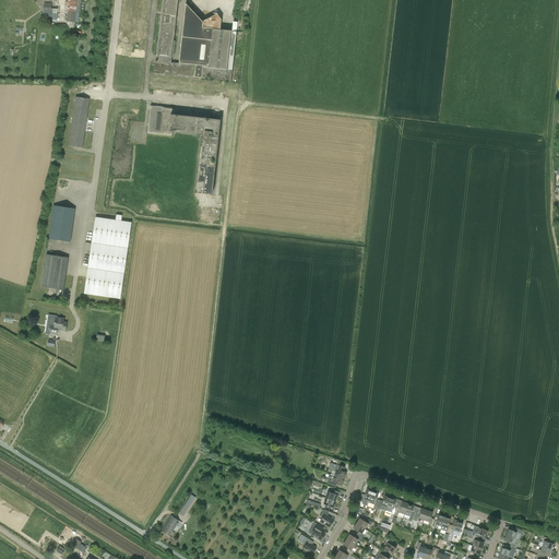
[(66,1),(64,11),(75,12),(81,12),(81,0),(67,0),(68,1),(66,1)]
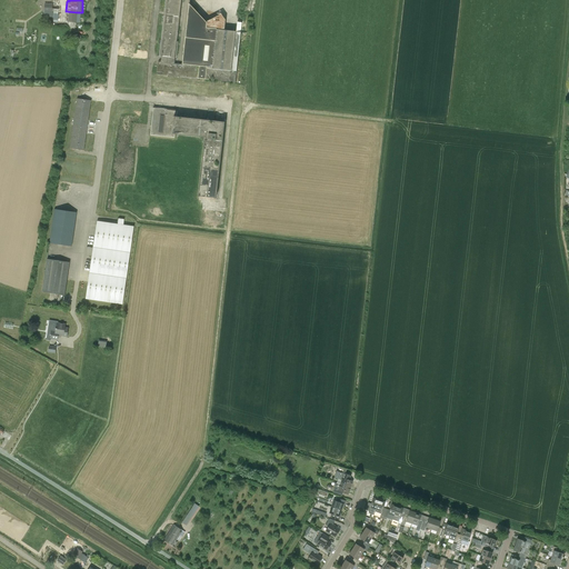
[(175,58),(181,0),(165,0),(159,56),(175,58)]
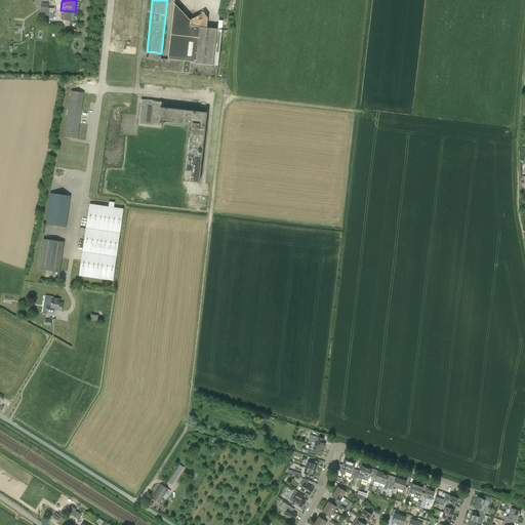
[(64,11),(63,21),(70,21),(71,12),(64,11)]
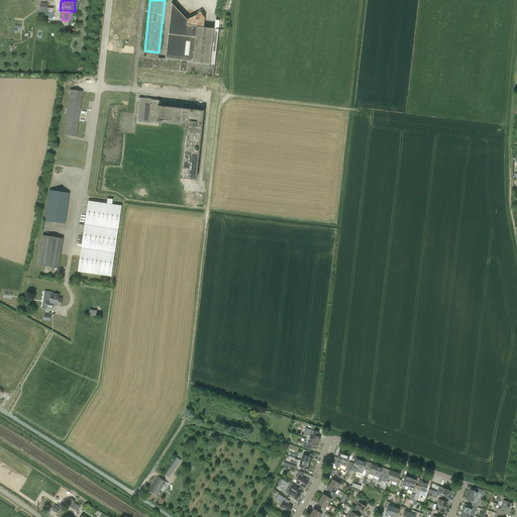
[(191,26),(186,73),(214,76),(215,65),(214,65),(218,29),(219,29),(219,20),(215,20),(214,29),(214,28),(191,26)]
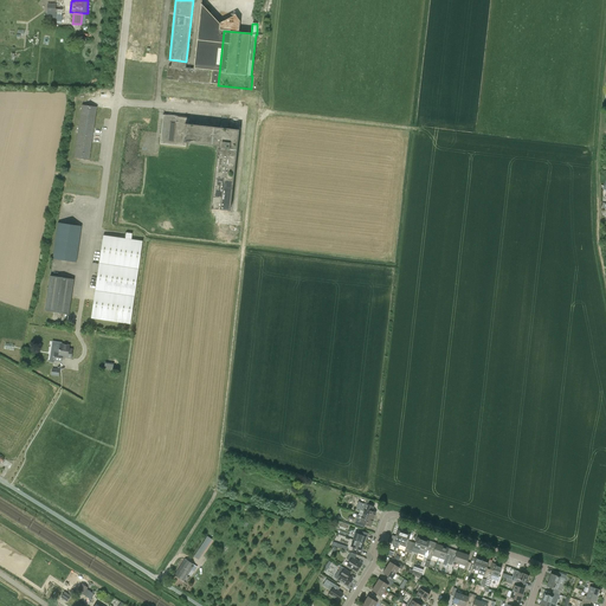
[(211,84),(212,71),(168,65),(167,79),(211,84)]
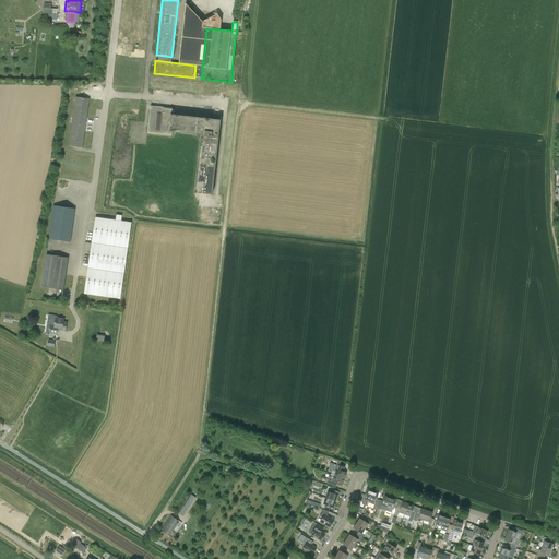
[(80,97),(75,97),(73,114),(86,115),(88,98),(80,97)]
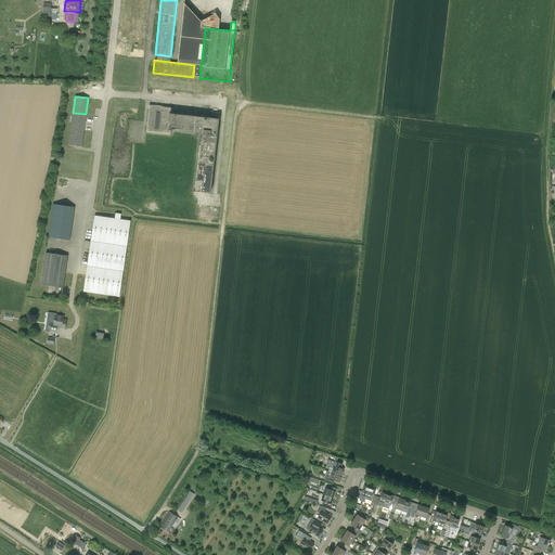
[(170,134),(170,131),(199,134),(193,191),(210,193),(219,119),(172,114),(173,107),(150,105),(146,132),(170,134)]
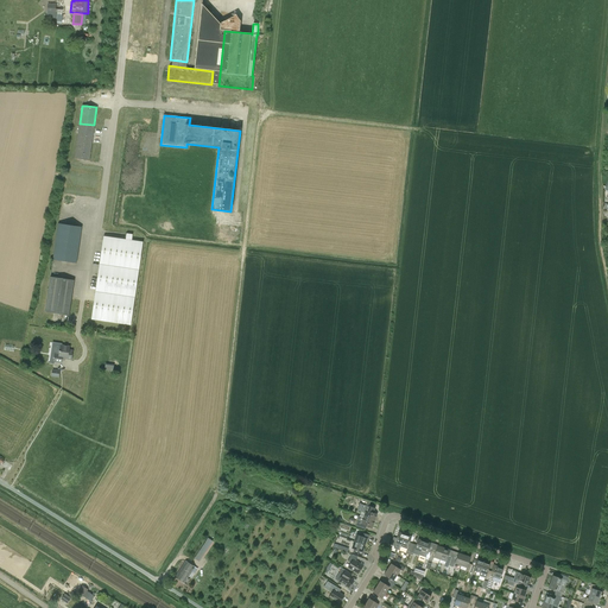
[(94,125),(80,124),(77,140),(92,143),(94,125)]
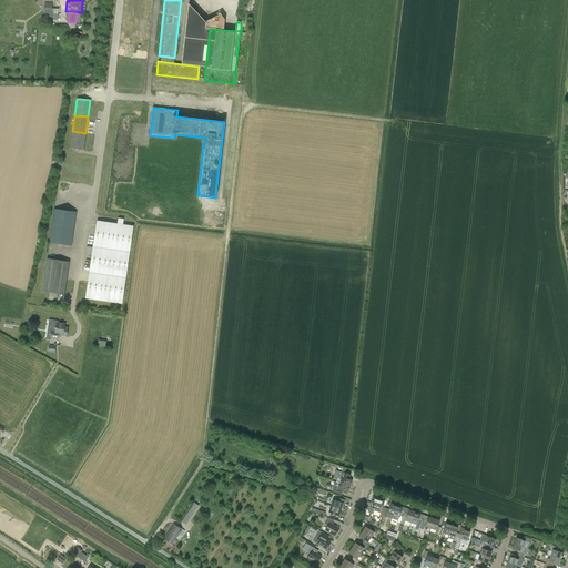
[(74,149),(83,150),(85,133),(72,131),(70,148),(74,149)]
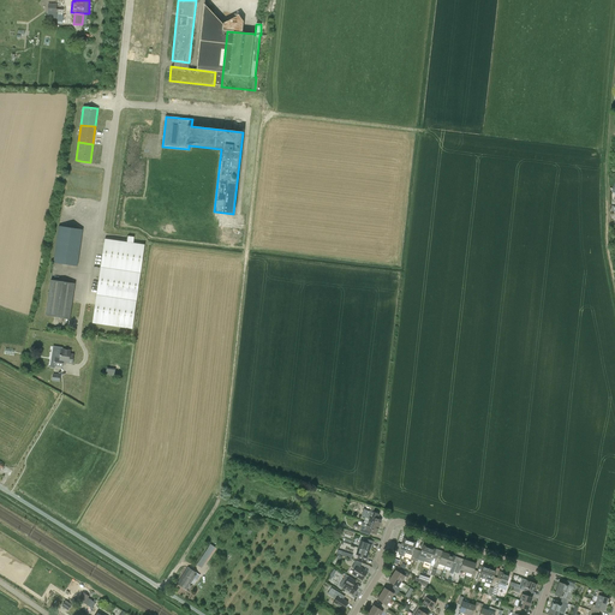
[(78,267),(83,230),(59,226),(53,263),(78,267)]
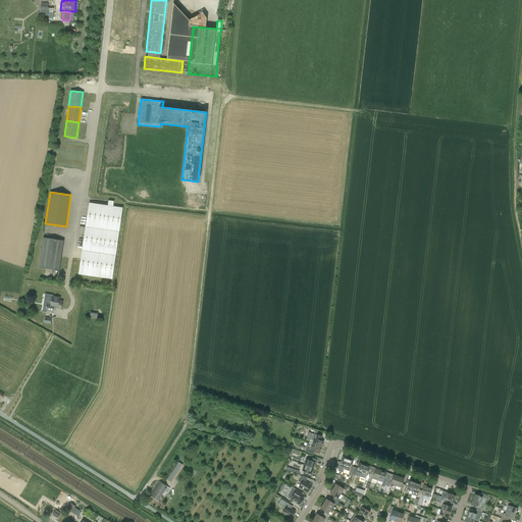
[(108,209),(92,207),(84,260),(82,274),(109,278),(119,210),(108,209)]
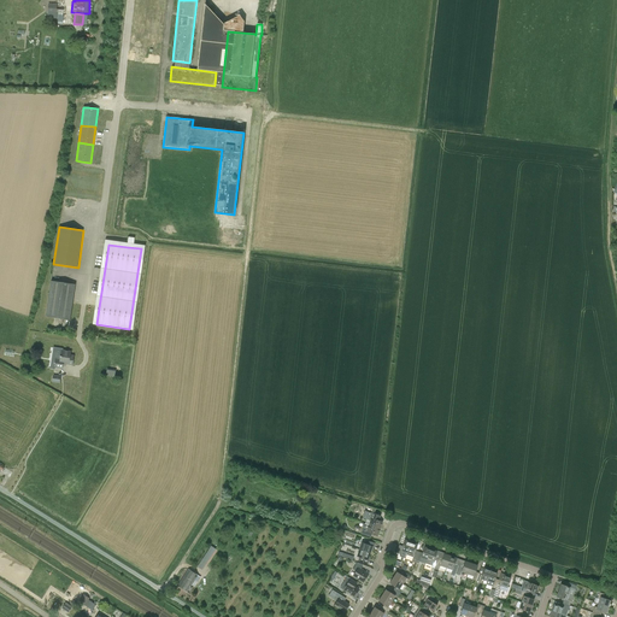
[(72,304),(75,285),(51,281),(46,317),(54,318),(70,321),(72,304)]
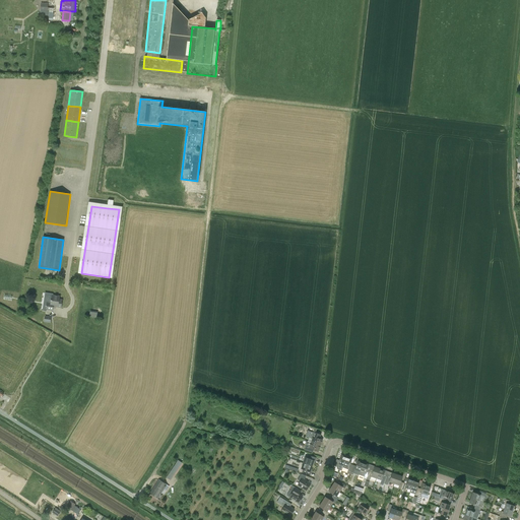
[(61,307),(62,300),(59,300),(59,297),(52,296),(52,294),(47,294),(46,300),(51,301),(51,303),(47,303),(46,310),(53,311),(54,306),(61,307)]
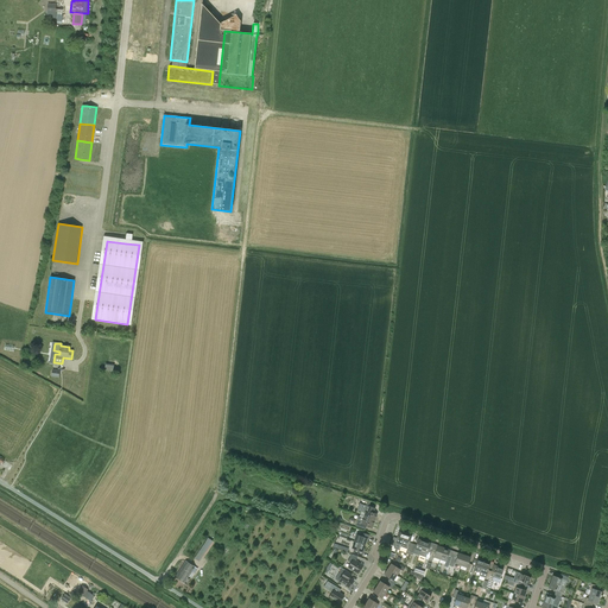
[(0,462),(2,463),(4,464),(2,467),(10,470),(13,466),(6,461),(0,457),(0,462)]
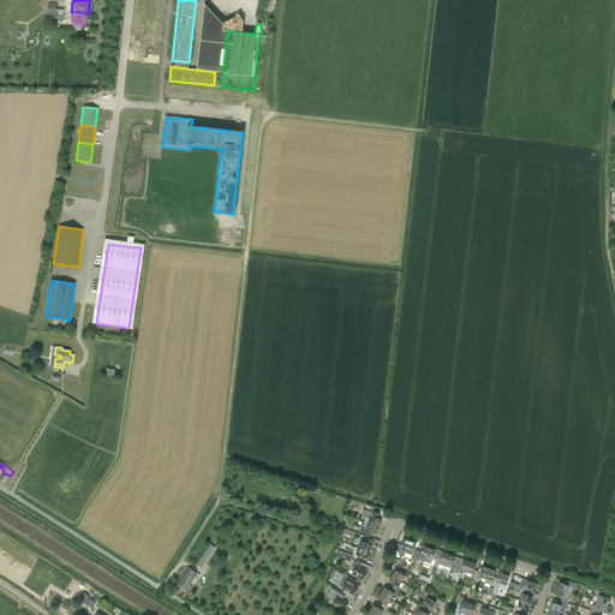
[(377,519),(380,514),(364,509),(362,515),(362,517),(369,519),(368,523),(368,524),(378,527),(381,520),(377,519)]
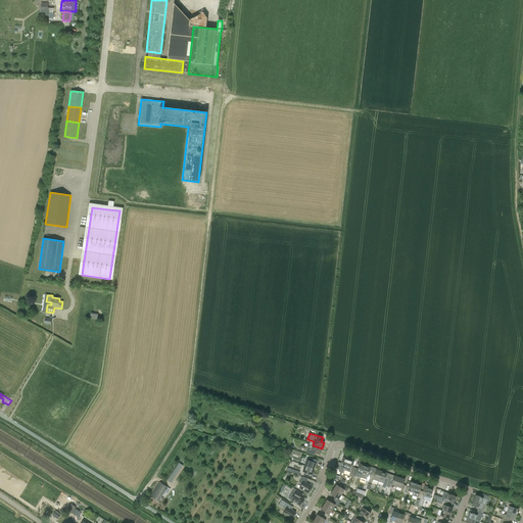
[(313,455),(314,452),(320,454),(322,448),(313,445),(313,444),(310,443),(307,444),(307,446),(307,447),(305,453),(313,455)]
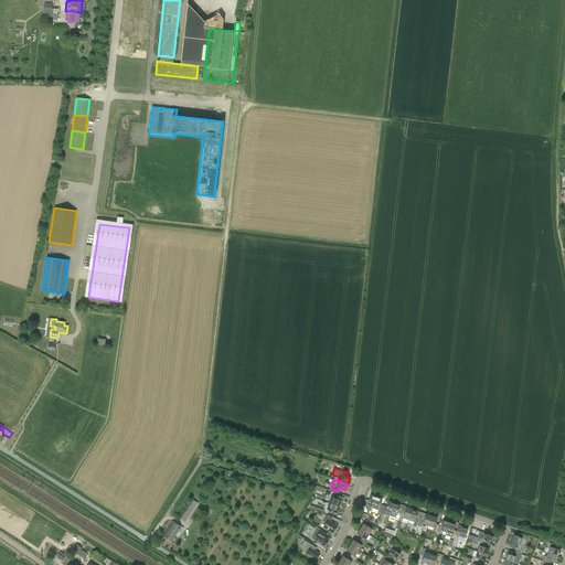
[(343,498),(334,494),(333,498),(331,497),(329,503),(339,507),(340,502),(341,502),(343,498)]
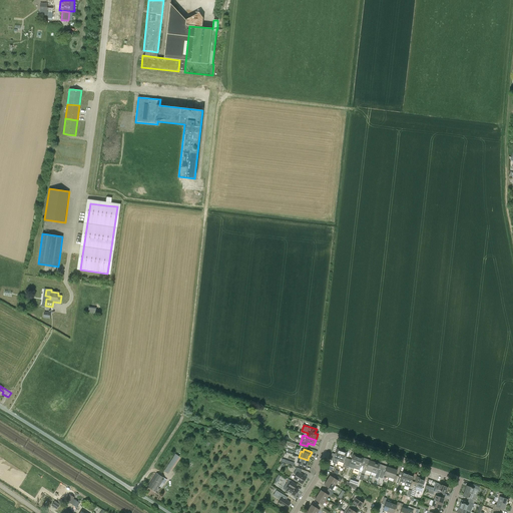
[(332,453),(330,460),(332,461),(333,463),(337,464),(338,461),(339,460),(342,451),(337,449),(335,454),(332,453)]
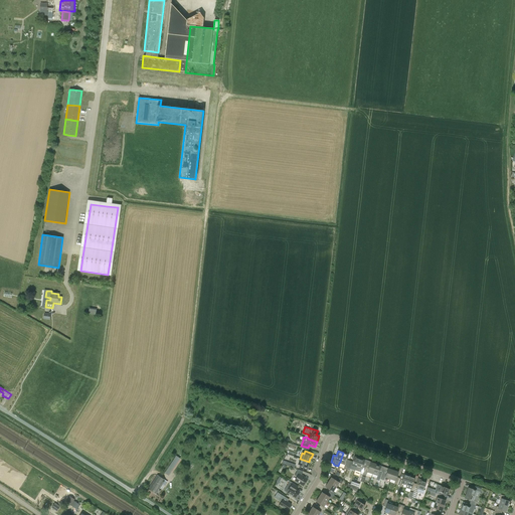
[(340,462),(339,463),(345,465),(344,468),(343,468),(346,469),(349,461),(347,460),(348,455),(343,453),(340,462)]
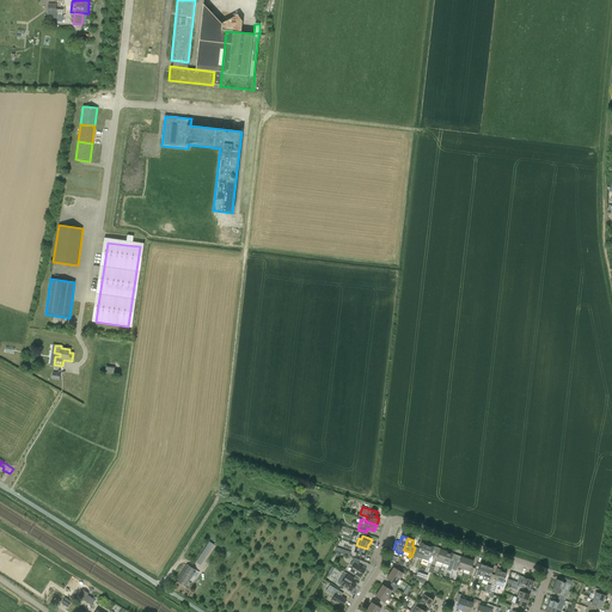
[(214,544),(209,542),(196,562),(201,564),(214,544)]
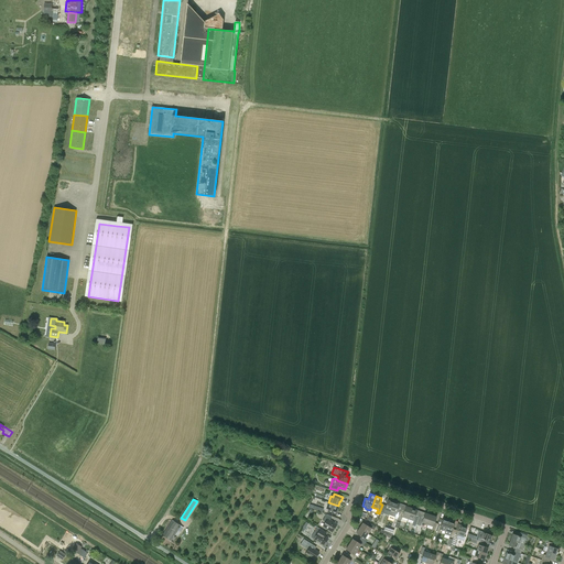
[(382,514),(384,509),(390,511),(393,501),(388,500),(386,506),(382,505),(379,513),(382,514)]
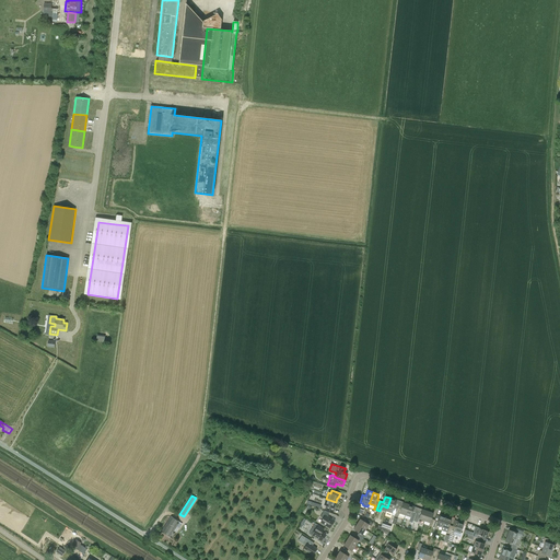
[(395,506),(397,500),(391,498),(387,508),(386,512),(392,513),(392,515),(395,516),(398,508),(395,506)]
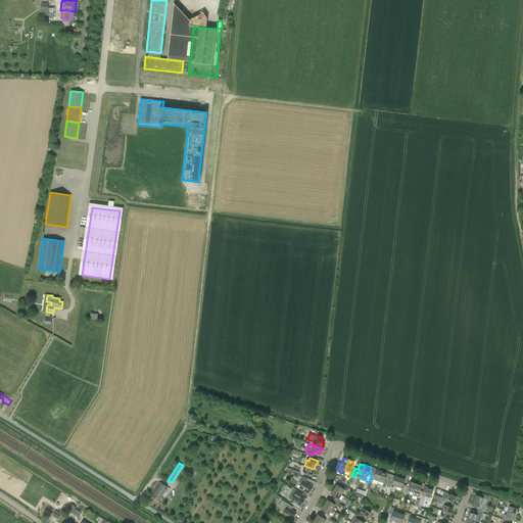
[(312,478),(313,473),(312,473),(314,469),(304,466),(302,471),(305,472),(303,475),(312,478)]
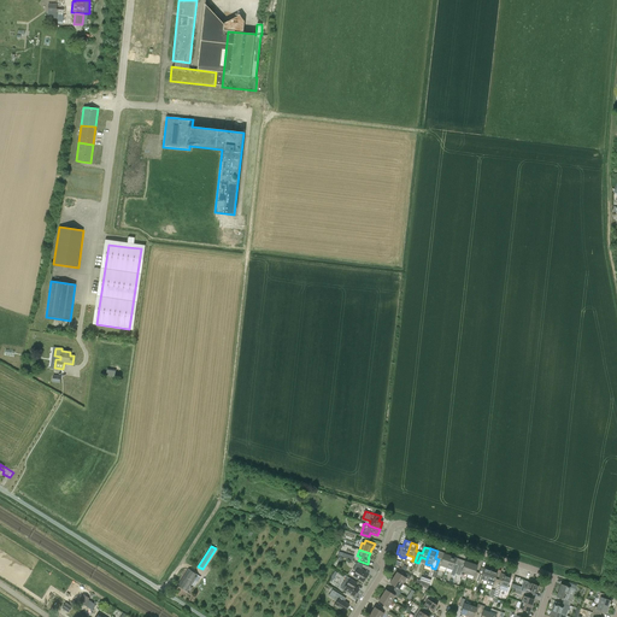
[(439,570),(440,564),(447,566),(451,556),(444,553),(441,560),(439,559),(435,569),(439,570)]
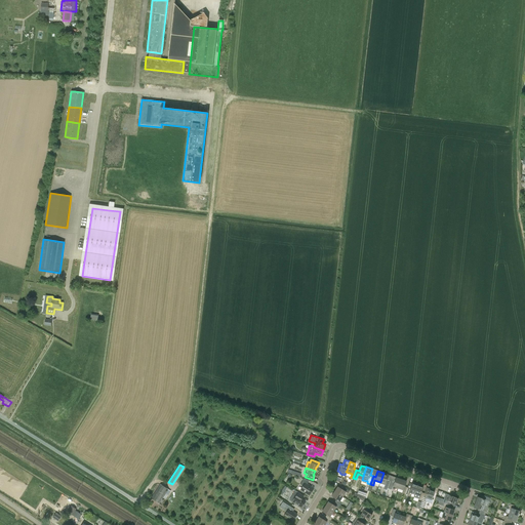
[(380,482),(386,484),(384,488),(387,489),(390,481),(387,480),(389,475),(384,473),(380,482)]
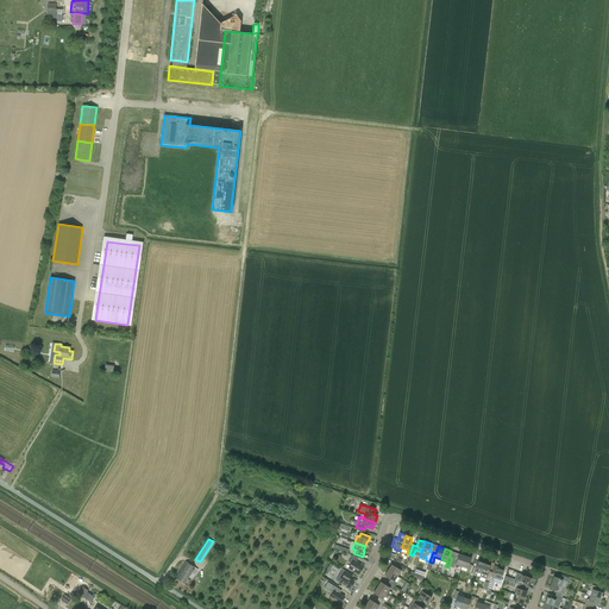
[(453,559),(451,566),(454,567),(456,564),(462,566),(465,556),(459,553),(457,560),(453,559)]
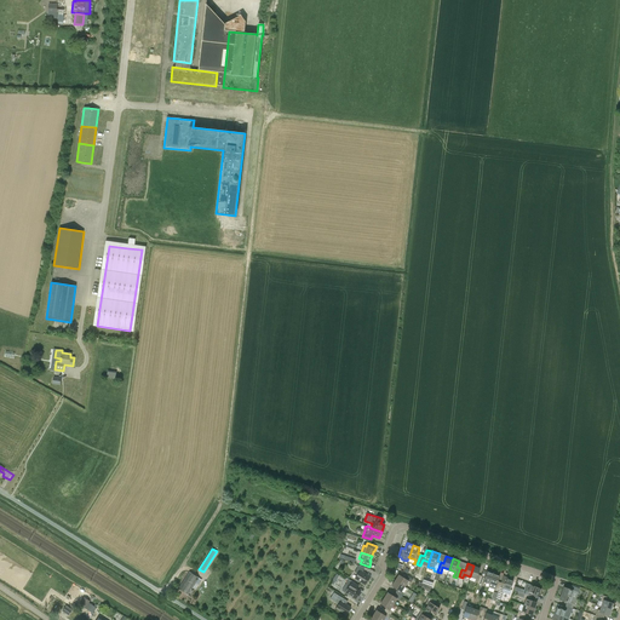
[(355,579),(365,585),(369,577),(362,572),(365,568),(359,566),(355,572),(357,574),(355,579)]
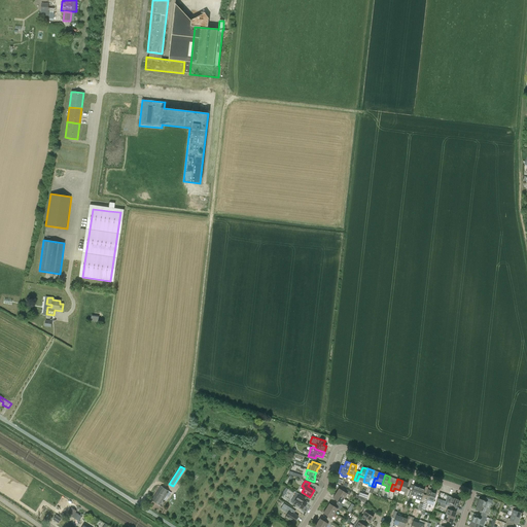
[(405,492),(403,495),(407,496),(409,489),(406,488),(408,483),(402,481),(399,490),(405,492)]
